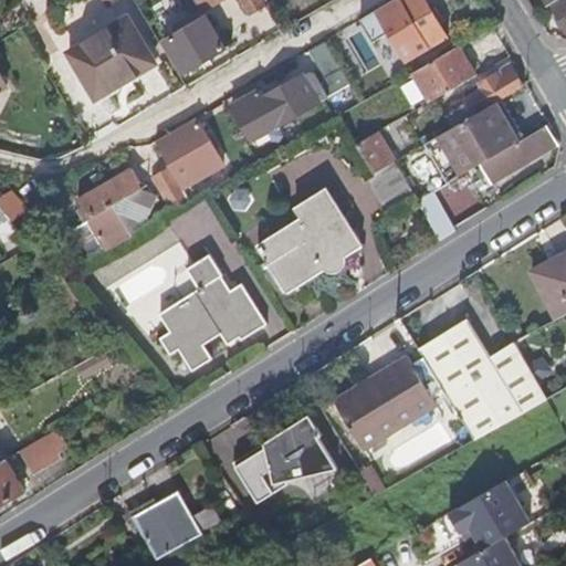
[(240,0),(250,16),(266,7),(262,0),(196,0),(203,12),(223,0),(240,0)]
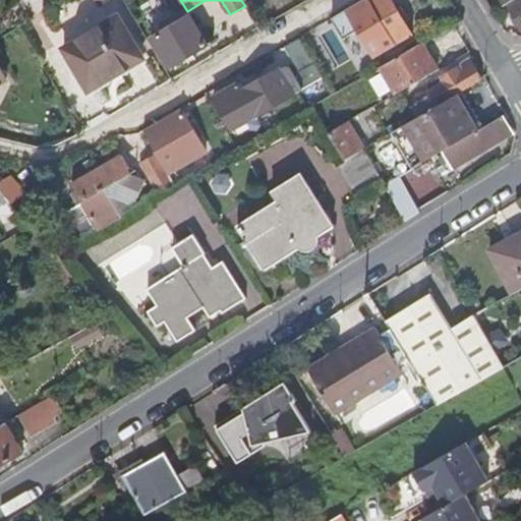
[(362,0),(332,18),(344,39),(359,30),(365,42),(375,37),(383,50),(410,35),(390,0),(362,0)]
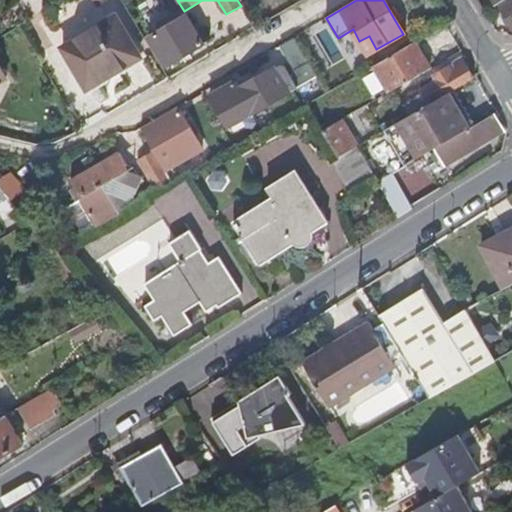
[(511,0),(510,0),(499,7),(511,27),(511,0)]
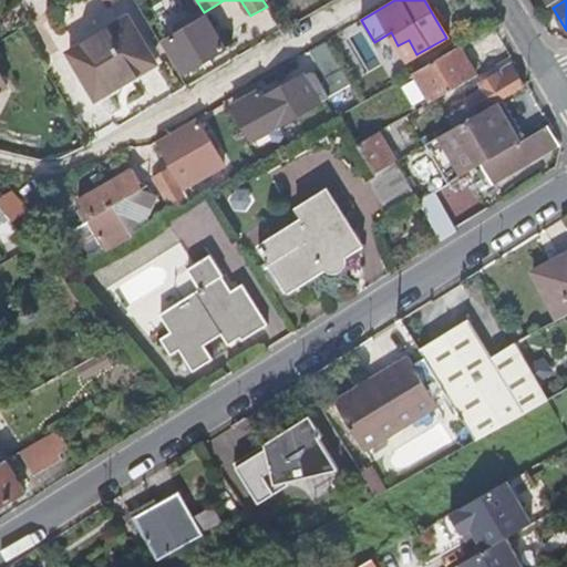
[(166,42),(185,74),(226,49),(207,18),(191,29),(188,23),(177,30),(181,34),(166,42)]
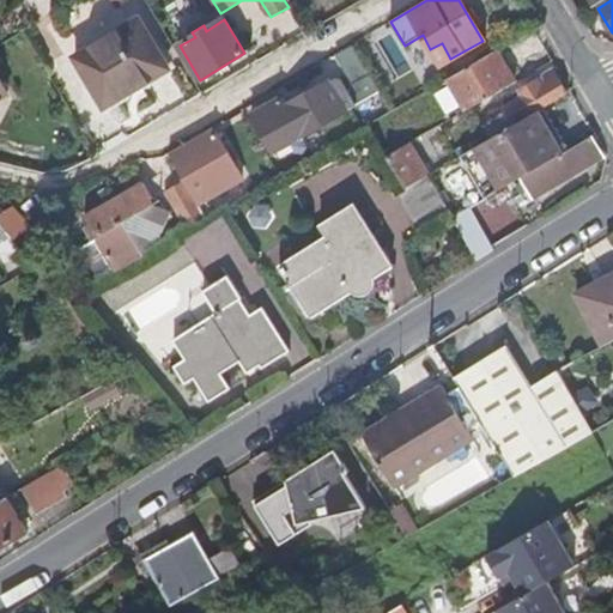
[(169,73),(139,22),(76,59),(107,110),(169,73)]
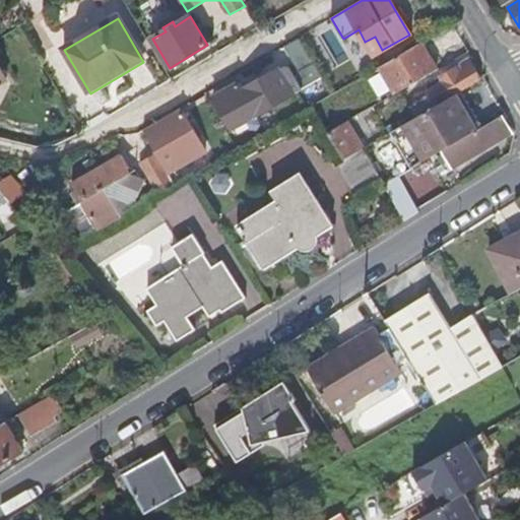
[(375,37),(365,42),(373,55),(382,50),(375,37)]
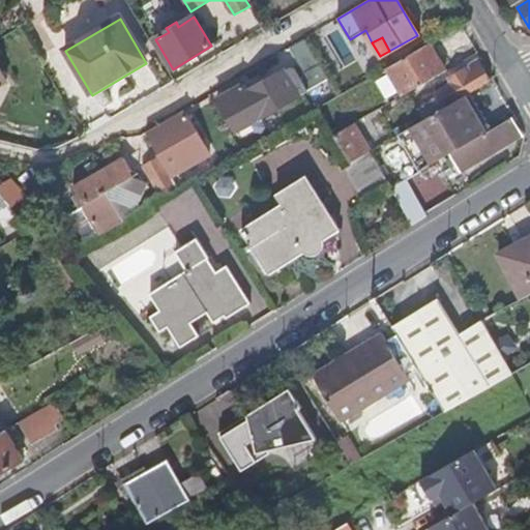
[(318,109),(337,97),(305,41),(290,50),(298,64),(287,76),(285,71),(248,92),(244,85),(217,100),(236,133),(261,118),(272,136),(287,127),(275,110),(280,108),(282,112),(296,102),(297,105),(302,101),(299,96),(306,92),(317,110),(318,109)]
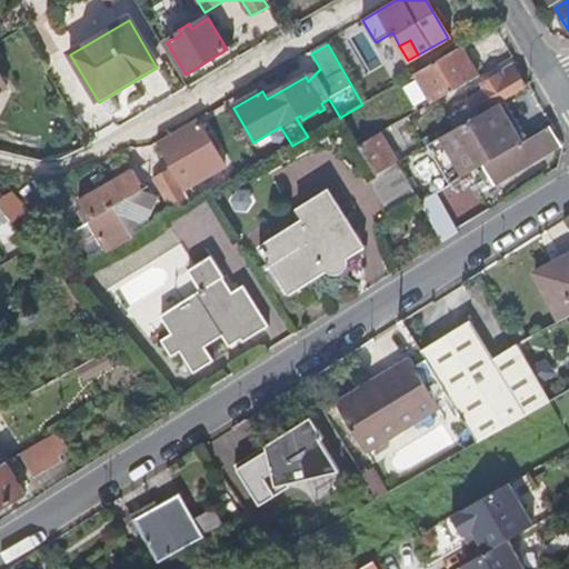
[(461,48),(416,73),(433,103),(479,77),(461,48)]
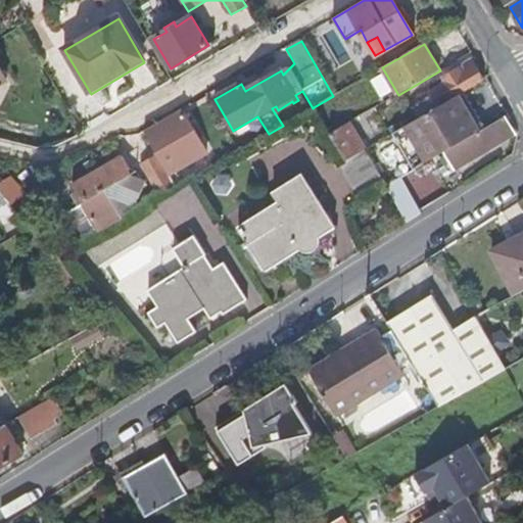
[(421,117),(438,108),(458,96),(483,82),(471,60),(443,78),(446,83),(430,92),(434,99),(433,99),(417,110),(421,117)]
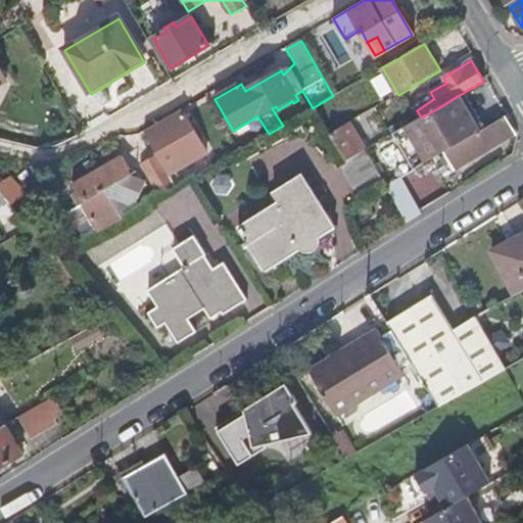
[(479,133),(467,111),(458,96),(438,108),(421,117),(407,127),(394,134),(416,172),(446,153),(479,133)]
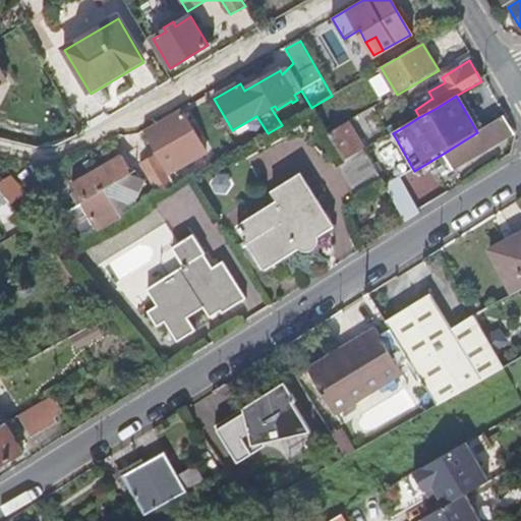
[(504,118),(477,132),(445,153),(453,168),(512,132),(504,118)]
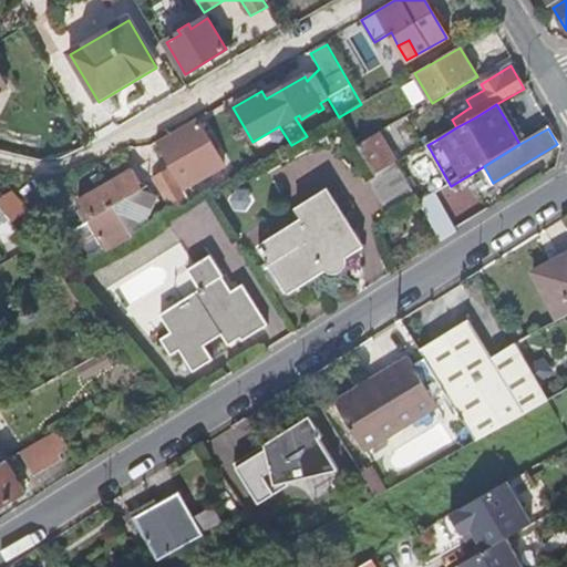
[(379,134),(358,147),(375,175),(397,162),(379,134)]
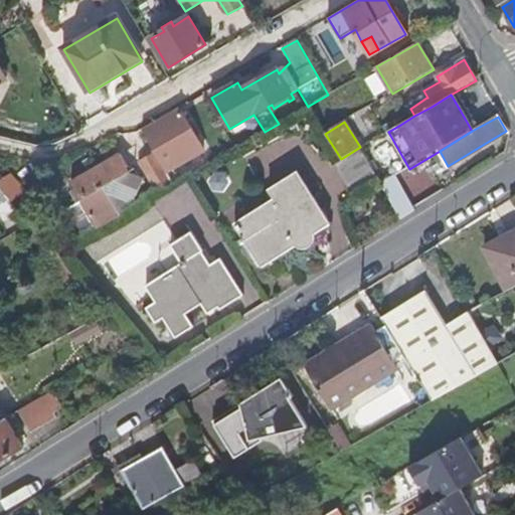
[(97,229),(131,209),(143,178),(131,173),(133,169),(126,166),(120,155),(70,183),(97,229)]
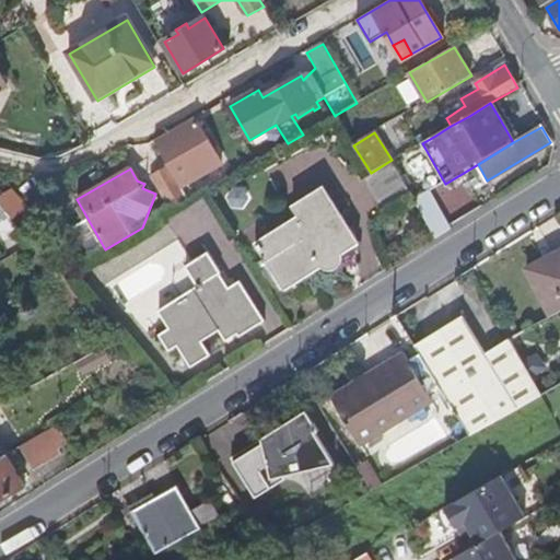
[(156,186),(172,211),(187,201),(173,176),(156,186)]
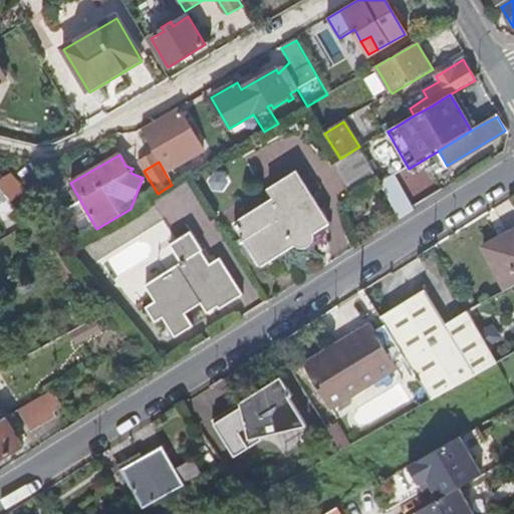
[(160,162),(159,162),(172,185),(173,185),(160,162)]
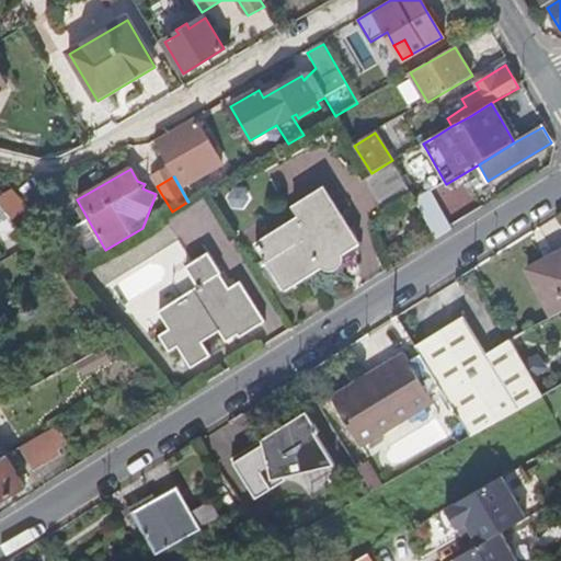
[(300,219),(255,244),(284,290),(322,270),(325,273),(329,276),(333,277),(338,276),(341,274),(344,272),(345,267),(346,263),(345,261),(343,258),(361,247),(327,190),(294,208),(300,219)]
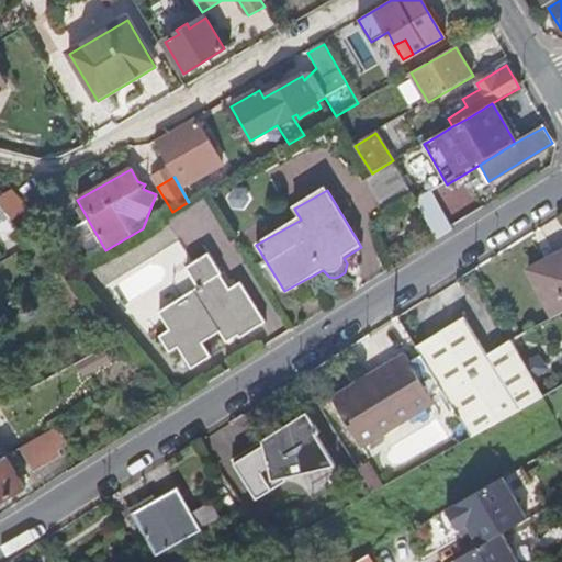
[(431,193),(415,202),(438,242),(454,232),(451,227),(431,193)]
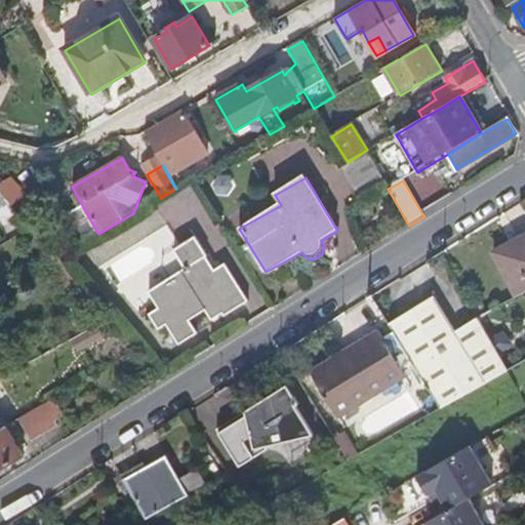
[(5,199),(0,193),(0,208),(9,203),(5,199)]
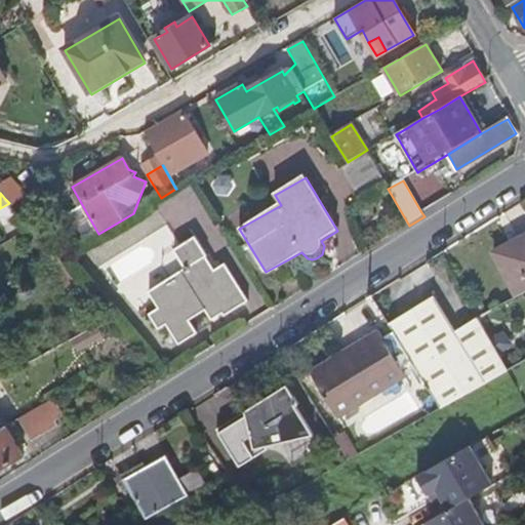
[(493,253),(516,296),(524,291),(524,244),(514,250),(511,244),(493,253)]
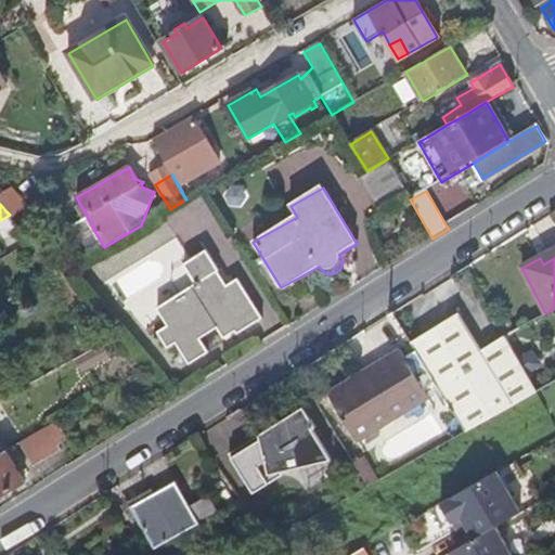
[(216,271),(155,306),(165,324),(154,331),(163,347),(171,343),(183,363),(204,351),(195,337),(214,327),(220,338),(231,332),(233,335),(259,320),(236,279),(224,286),(216,271)]
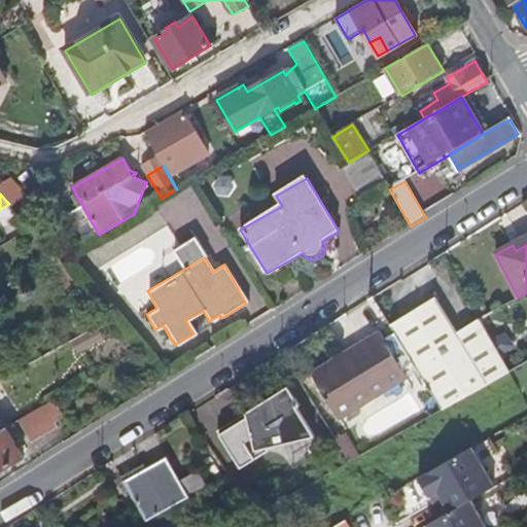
[(526,292),(518,297),(486,314),(497,336),(526,319),(524,313),(526,310),(526,292)]
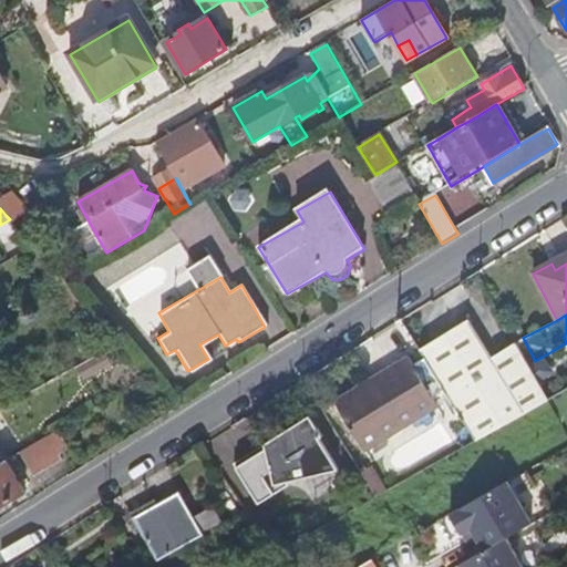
[(468,321),(420,350),(425,359),(450,399),(476,442),(526,413),(468,321)]
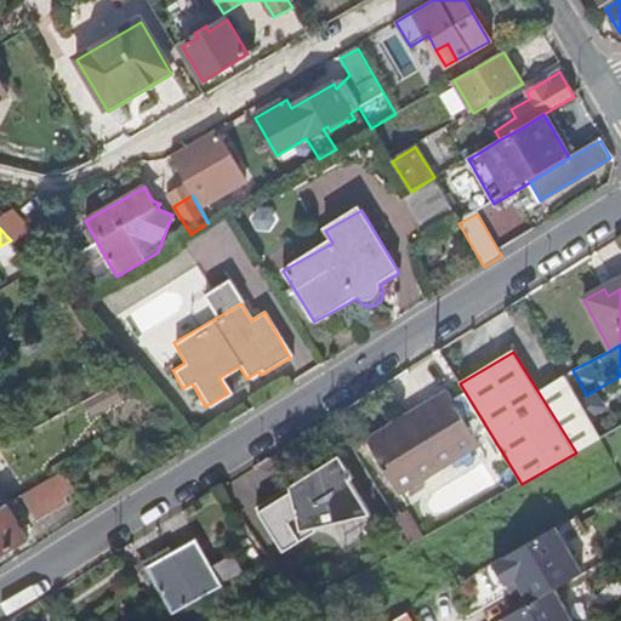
[(493,437),(466,393),(453,402),(446,392),(366,442),(399,495),(480,448),(479,445),(493,437)]
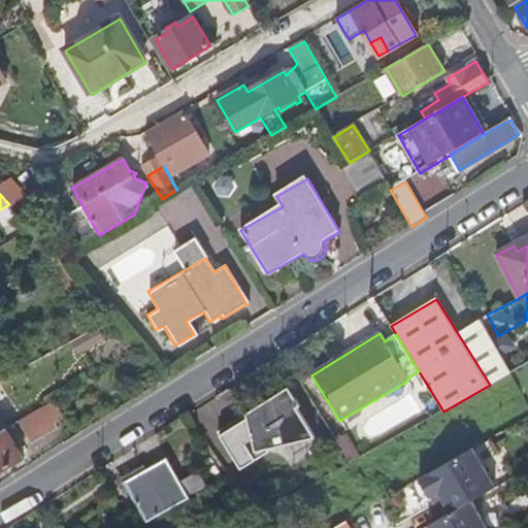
[(241,417),(217,432),(240,469),(269,455),(269,452),(315,438),(287,393),(248,417),(246,417),(245,416),(243,416),(241,417)]
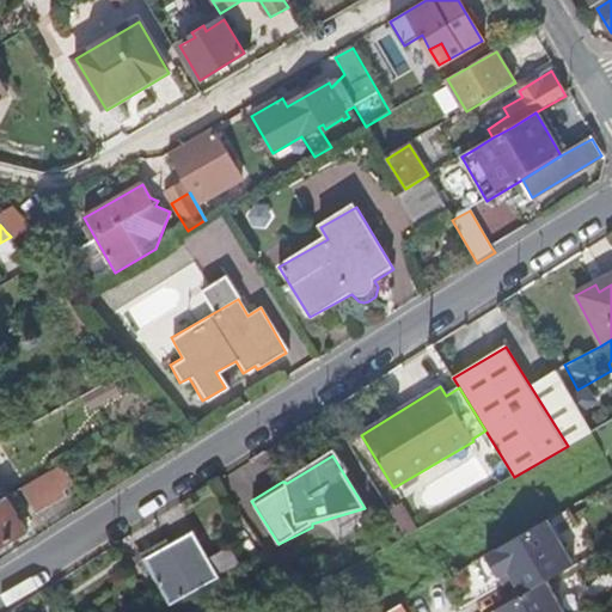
[(63,464),(23,489),(37,514),(68,496),(65,490),(75,484),(63,464)]
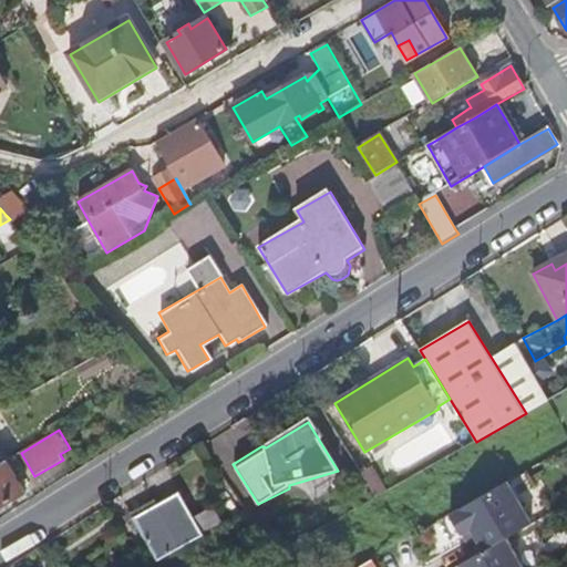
[(6,462),(0,464),(0,506),(24,493),(6,462)]
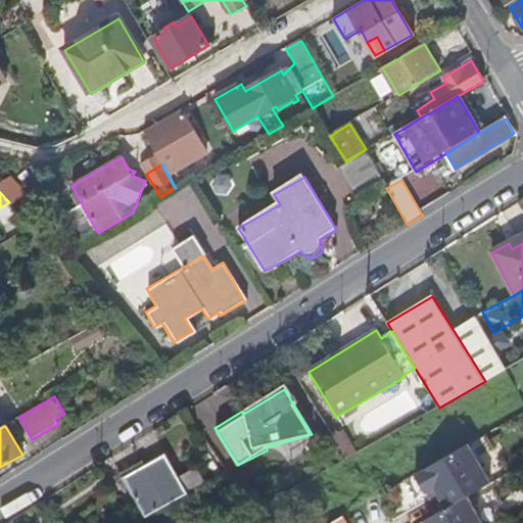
[(334,436),(347,459),(358,454),(343,431),(334,436)]
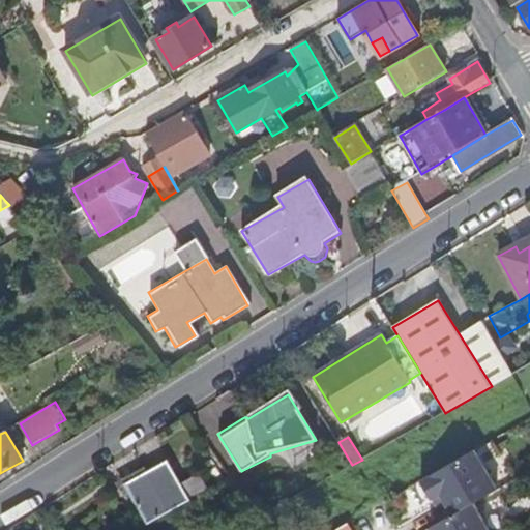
[(474,451),(420,481),(432,500),(440,495),(444,501),(452,516),(474,503),(498,490),(474,451)]
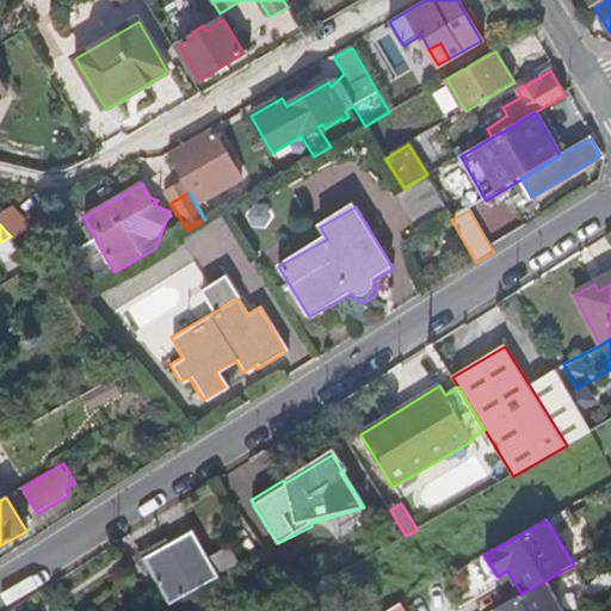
[(143,557),(170,604),(220,576),(193,530),(143,557)]
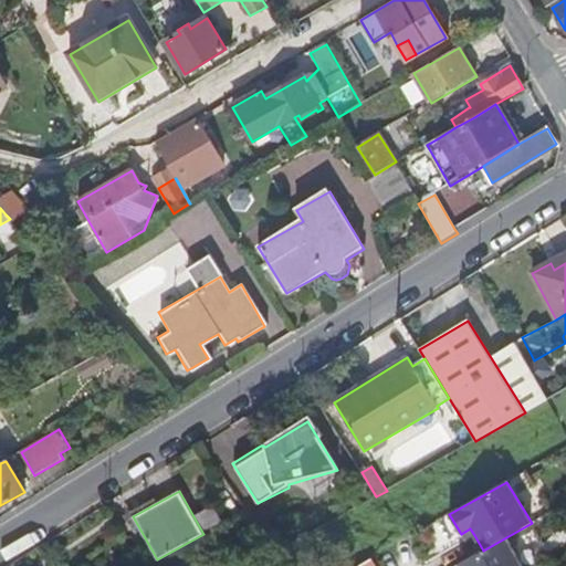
[(199,511),(207,527),(224,520),(218,503),(199,511)]
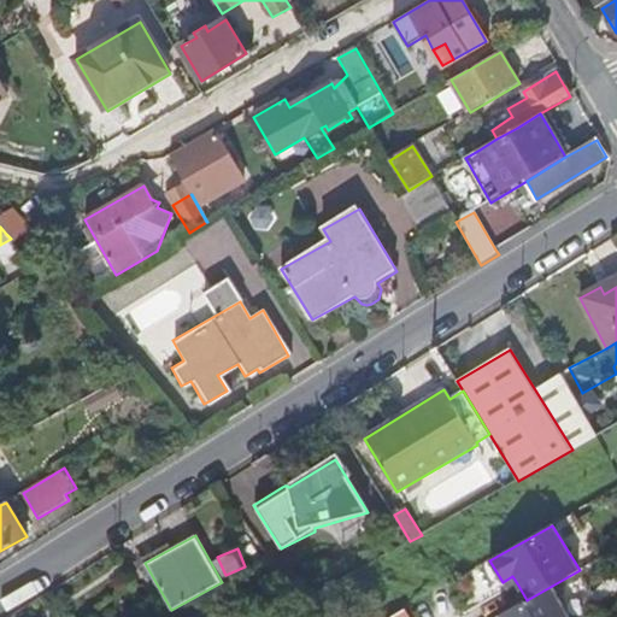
[(512,576),(503,582),(507,591),(517,583),(512,576)]
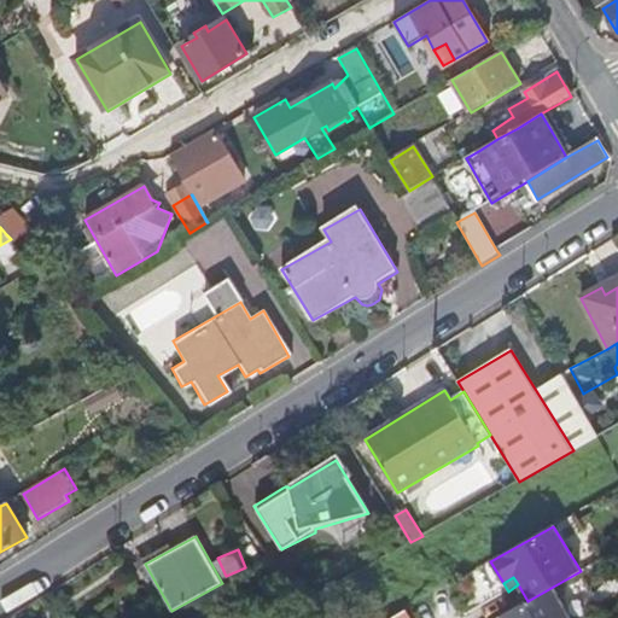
[(528,601),(502,617),(569,617),(553,587),(528,601)]
